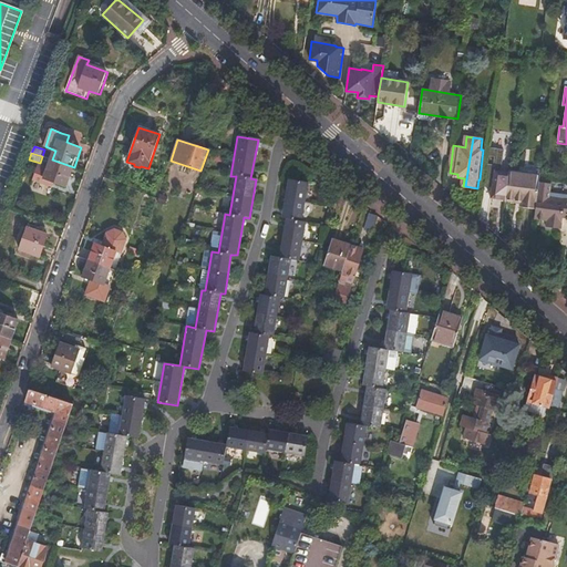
[(74,167),(52,160),(49,168),(40,165),(38,168),(34,179),(50,185),(51,182),(66,187),(74,167)]
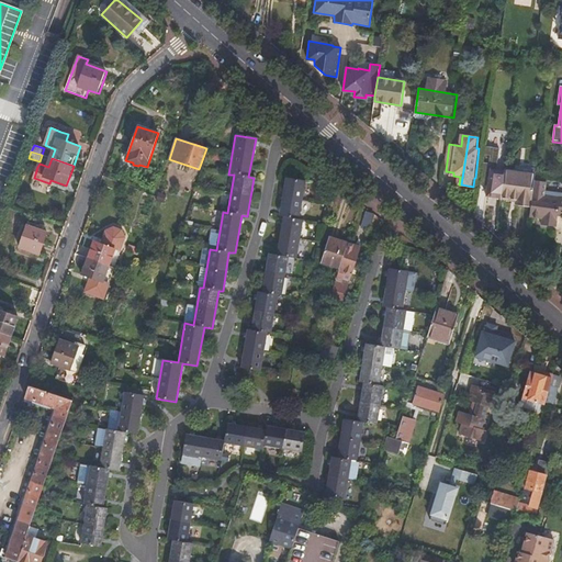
[(505,169),(501,197),(515,199),(515,204),(530,206),(532,190),(535,173),(505,169)]
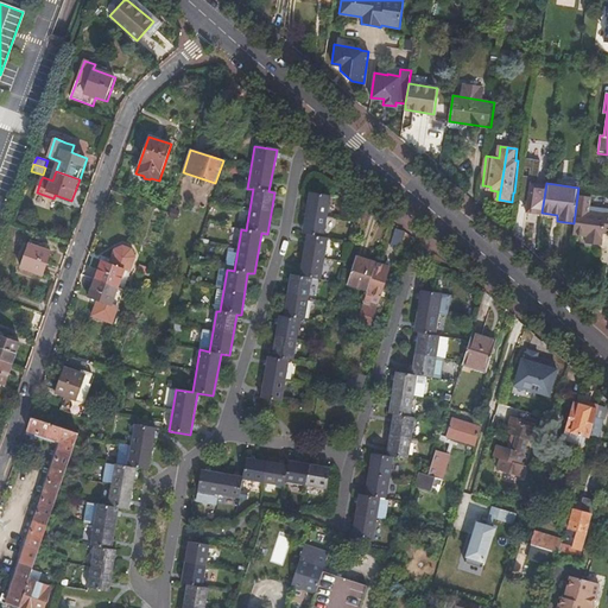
[(259,398),(280,401),(287,360),(291,360),(297,318),(303,320),(310,278),(318,279),(322,258),(331,260),(335,239),(325,238),(321,236),(328,195),(308,191),(301,234),(303,234),(297,276),(287,274),(282,316),(277,315),(271,356),(266,356),(259,398)]
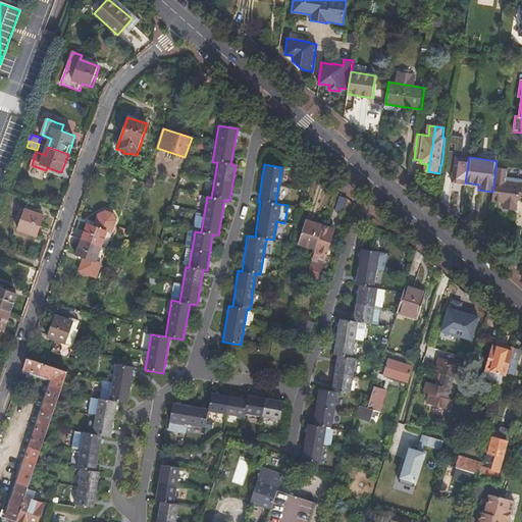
[(492,192),(490,203),(504,204),(503,210),(516,212),(517,201),(521,201),(521,185),(505,184),(506,178),(494,176),(492,192)]
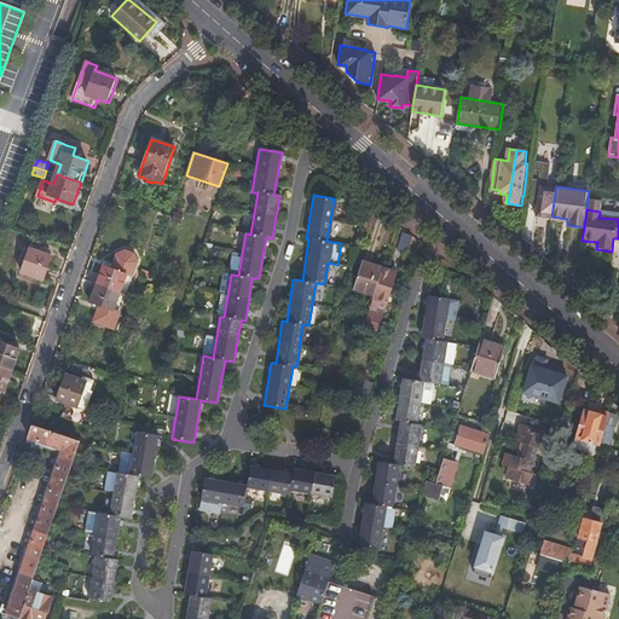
[(398,250),(408,254),(412,236),(403,233),(398,250)]
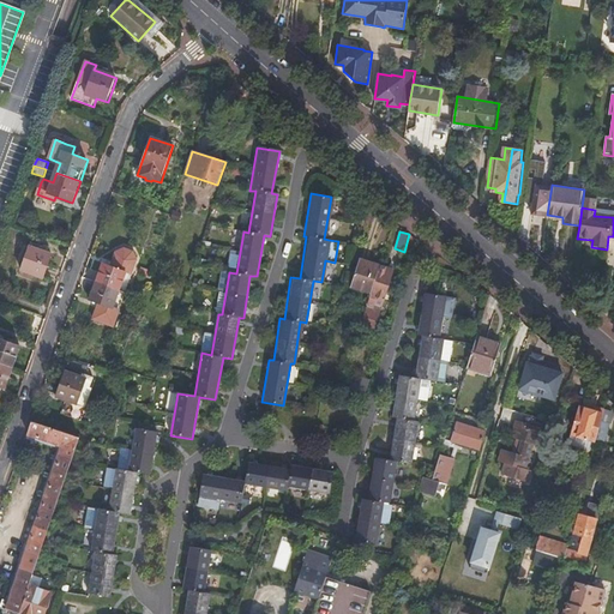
[(22,270),(44,278),(53,254),(30,246),(22,270)]
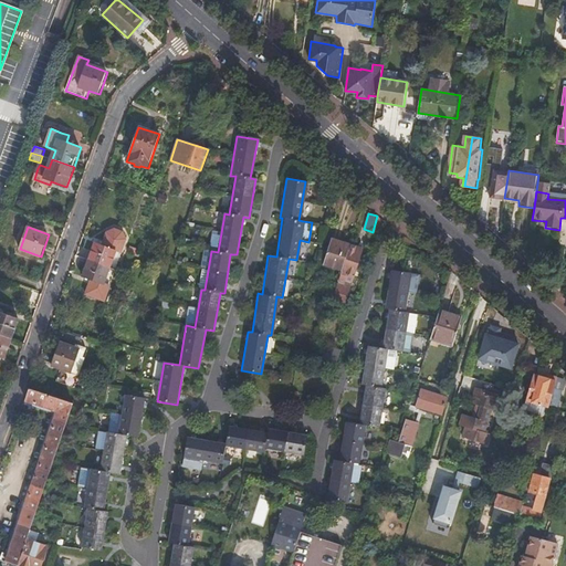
[(95,243),(90,260),(115,270),(121,253),(126,239),(123,231),(114,229),(107,233),(104,242),(102,245),(100,244),(95,243)]
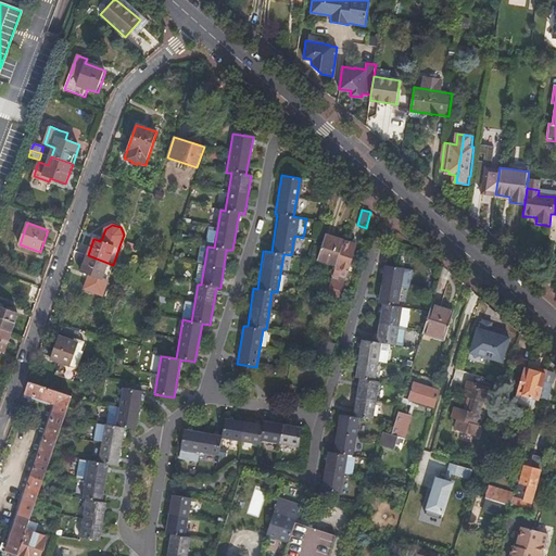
[(337,265),(344,241),(326,235),(318,258),(337,265)]
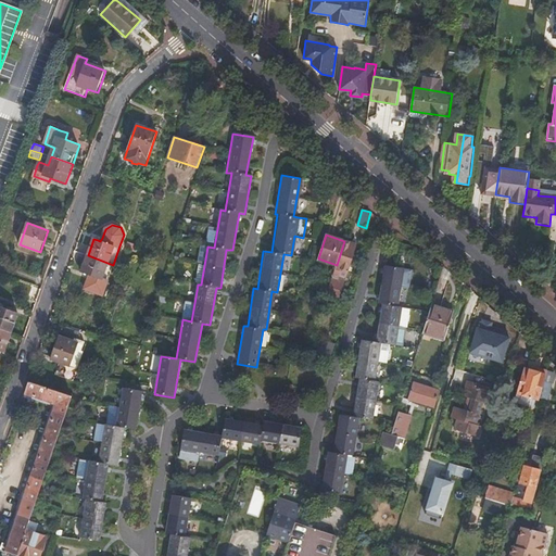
[(352,243),(344,241),(337,265),(335,268),(331,279),(327,294),(339,298),(345,277),(339,275),(340,270),(346,273),(356,242),(353,241),(352,243)]
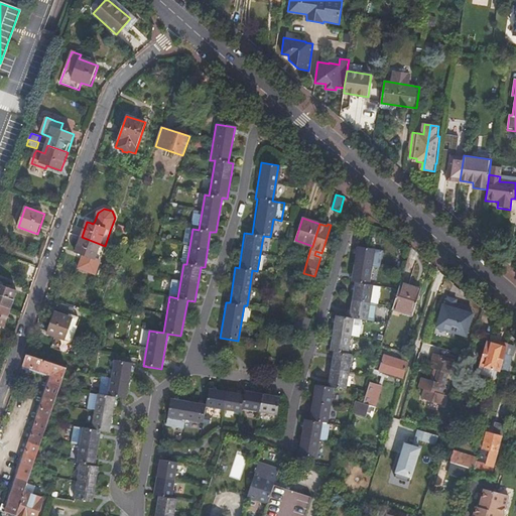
[(105,246),(82,237),(76,253),(84,257),(83,259),(82,259),(79,269),(95,275),(100,262),(100,261),(106,246),(105,246)]
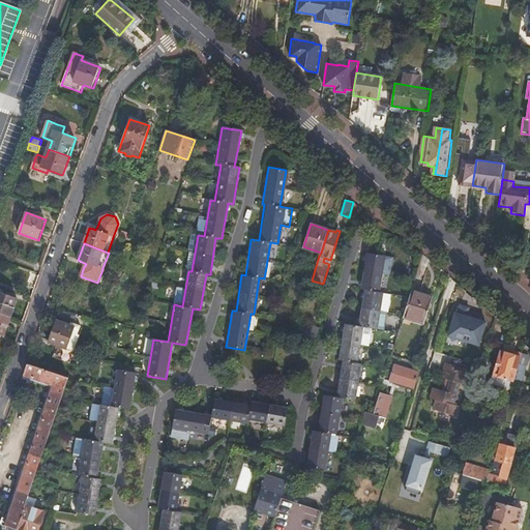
[(305,467),(324,470),(332,434),(335,435),(343,400),(354,402),(361,366),(357,365),(361,346),(369,347),(373,329),(382,331),(386,314),(387,314),(392,296),(378,293),(382,274),(389,275),(393,259),(385,257),(365,253),(359,289),(365,290),(357,327),(346,324),(337,361),(343,362),(336,398),(324,395),(317,431),(313,431),(305,467)]
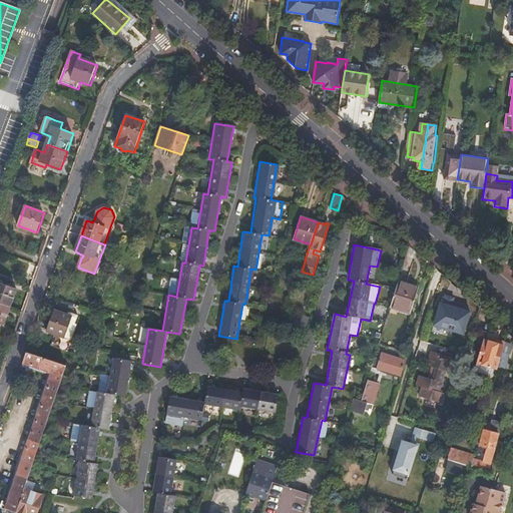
[(419,288),(398,282),(391,308),(411,313),(419,288)]
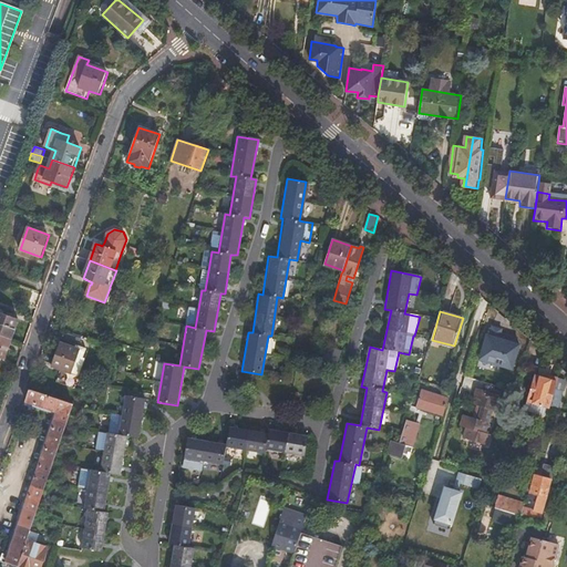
[(0,336),(11,340),(19,319),(0,312),(0,336)]
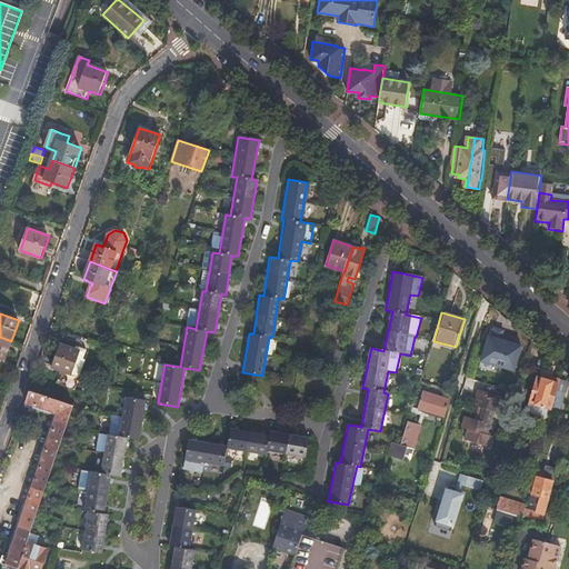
[(481,359),(515,369),(521,347),(517,345),(518,341),(510,339),(511,337),(502,335),(503,331),(493,328),(491,337),(488,337),(481,359)]
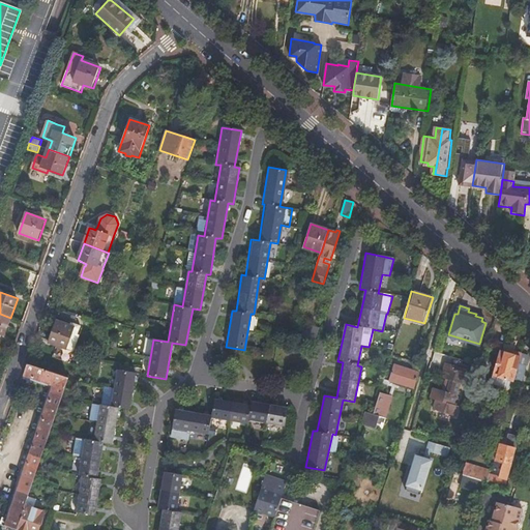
[(63,311),(60,319),(74,323),(75,324),(77,316),(63,311)]
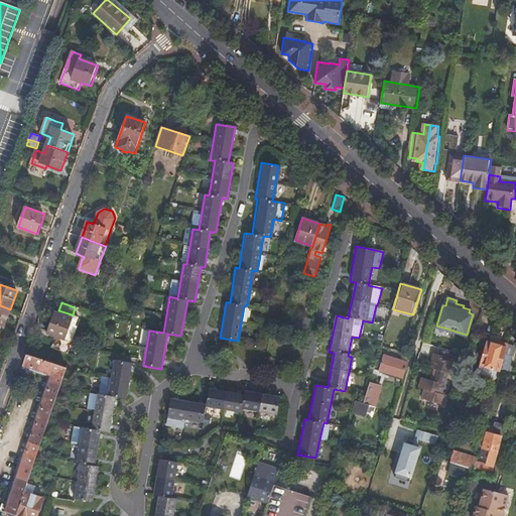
[(0,326),(3,328),(10,309),(0,305),(0,326)]
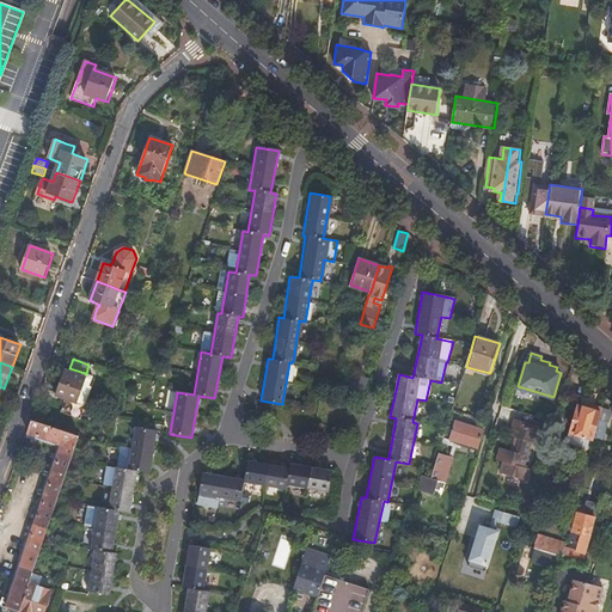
[(85,373),(84,377),(66,371),(56,396),(67,399),(62,412),(81,420),(93,387),(91,387),(95,377),(86,374),(85,373)]
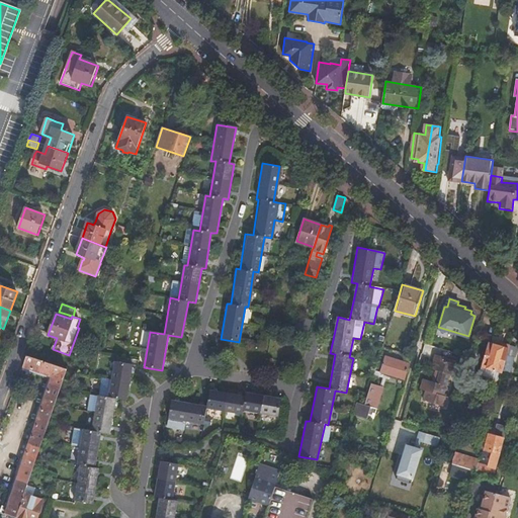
[(507,354),(509,344),(502,342),(500,345),(498,345),(489,342),(479,374),(497,379),(500,371),(502,371),(507,354)]
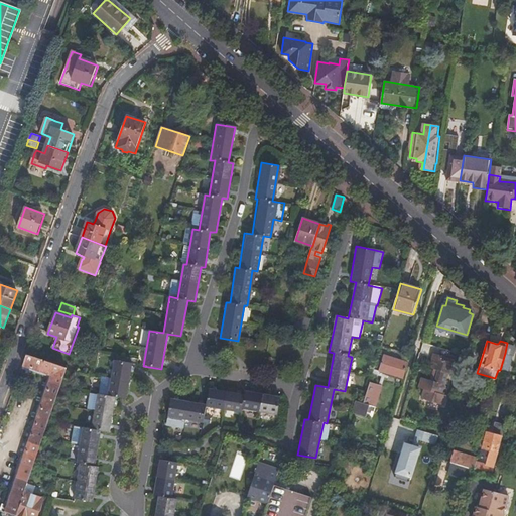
[(511,355),(505,353),(500,370),(506,372),(511,355)]
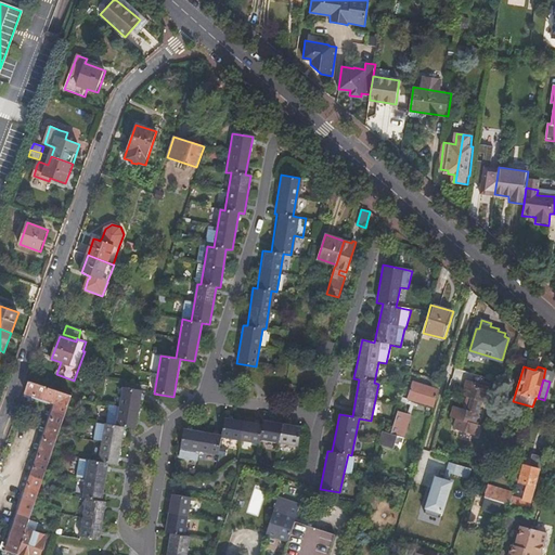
[(73,397),(29,382),(25,392),(37,397),(36,400),(48,404),(49,401),(56,403),(36,463),(33,463),(29,473),(25,482),(9,531),(12,532),(8,544),(4,543),(2,550),(16,554),(17,554),(27,528),(37,500),(73,397)]
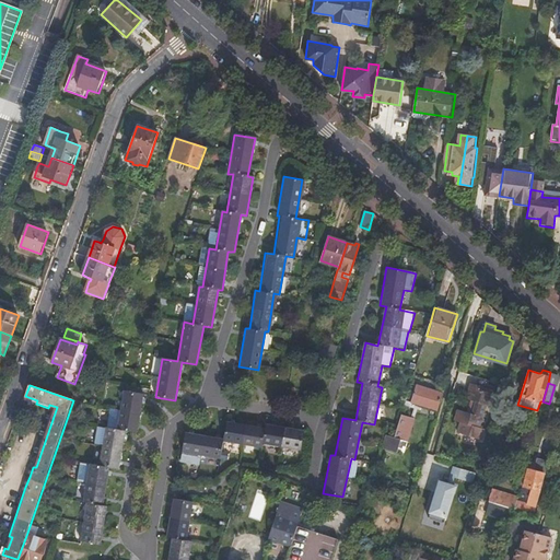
[(436,412),(442,394),(435,392),(416,386),(410,405),(422,408),(436,412)]
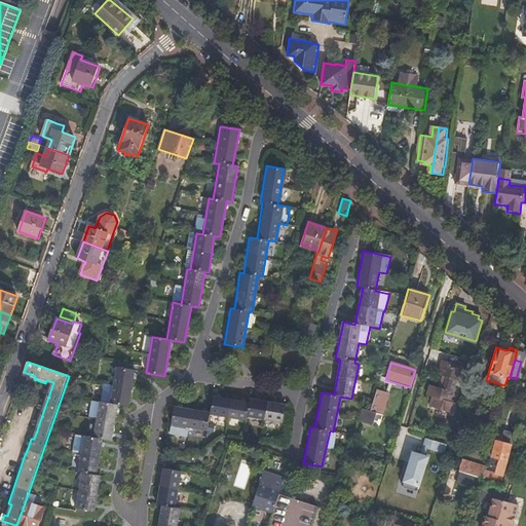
[(448,368),(440,366),(436,379),(442,381),(439,392),(436,391),(433,402),(430,402),(427,411),(450,418),(452,408),(447,407),(454,384),(459,386),(462,376),(447,372),(448,368)]
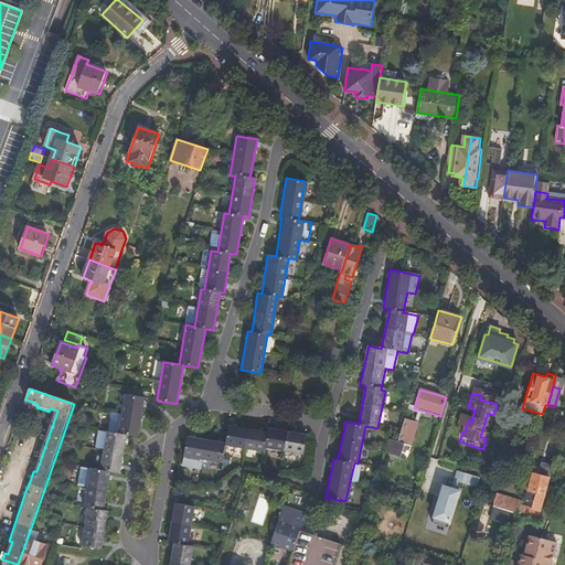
[(146,398),(128,395),(125,395),(121,414),(110,412),(107,432),(98,430),(95,448),(104,450),(100,469),(81,466),(77,484),(86,487),(83,507),(88,507),(85,524),(81,544),(100,548),(108,511),(103,510),(110,471),(119,473),(127,434),(138,436),(146,398)]
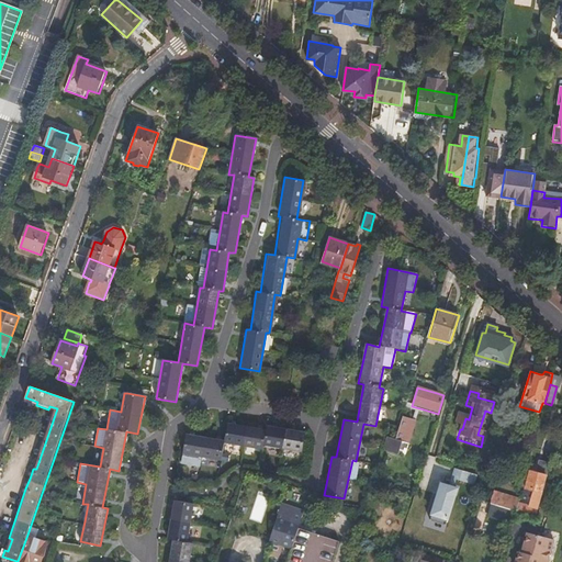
[(412,423),(403,419),(395,442),(386,440),(385,444),(389,445),(386,453),(397,457),(398,452),(403,453),(404,450),(406,451),(418,413),(422,414),(424,409),(412,406),(411,411),(415,412),(412,423)]
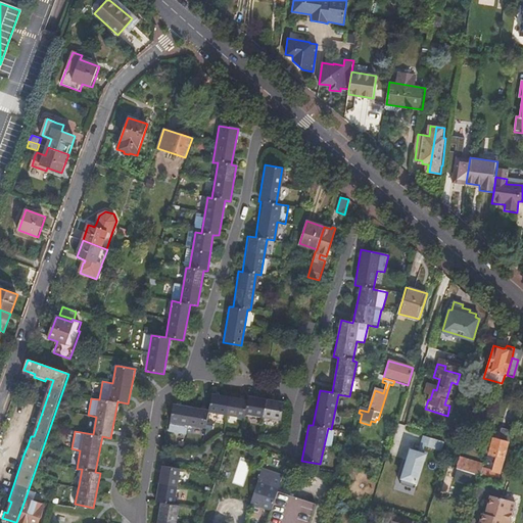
[(428,399),(430,399),(433,389),(426,387),(422,397),(428,399)]
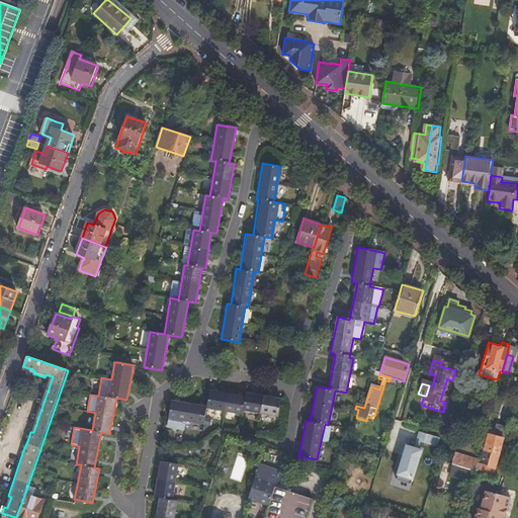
[(167,419),(200,425),(203,409),(240,415),(241,411),(277,417),(279,400),(244,394),(243,397),(207,391),(204,406),(170,401),(167,419)]
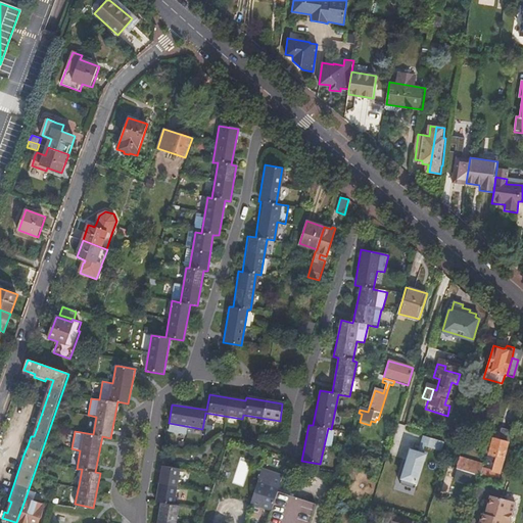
[(498,480),(507,452),(508,441),(493,437),(488,452),(496,454),(490,470),(479,467),(477,474),(498,480)]
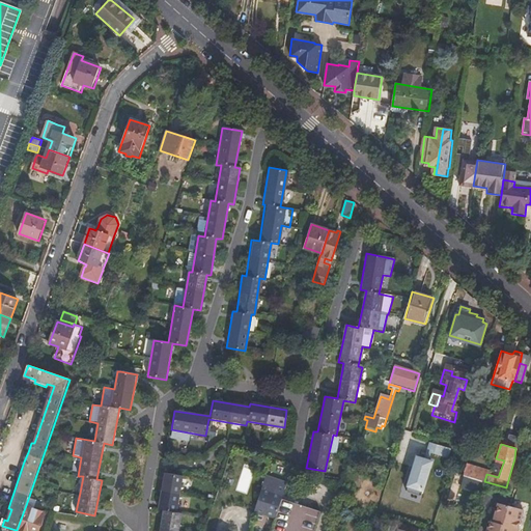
[(428,458),(443,463),(446,453),(431,449),(428,458)]
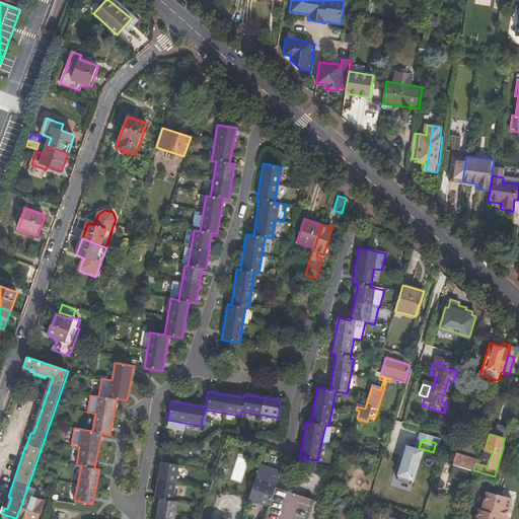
[(454,451),(450,464),(471,470),(473,470),(475,463),(477,458),(454,451)]
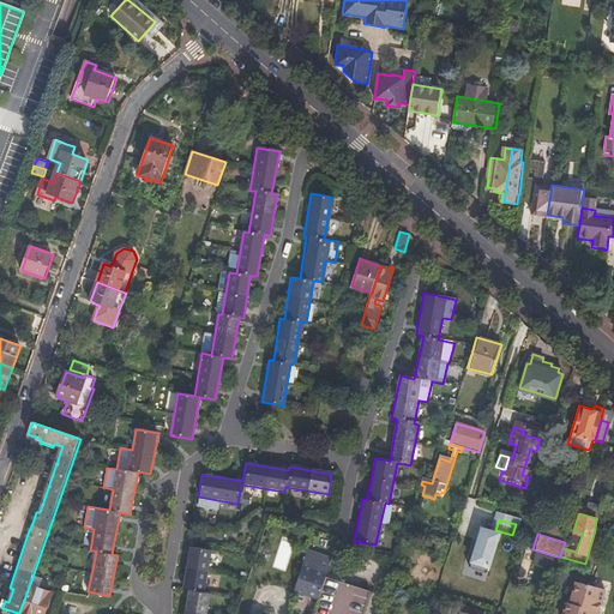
[(480,535),(467,575),(485,579),(497,540),(493,539),(489,537),(480,535)]
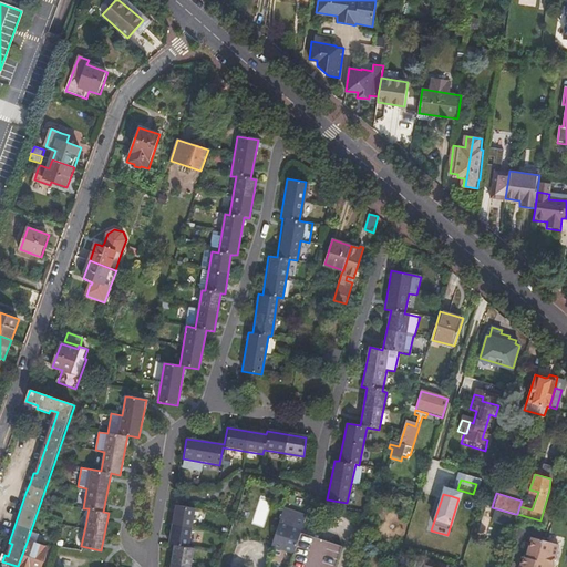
[(188,566),(192,549),(187,548),(194,511),(174,507),(166,545),(172,546),(168,566),(188,566)]
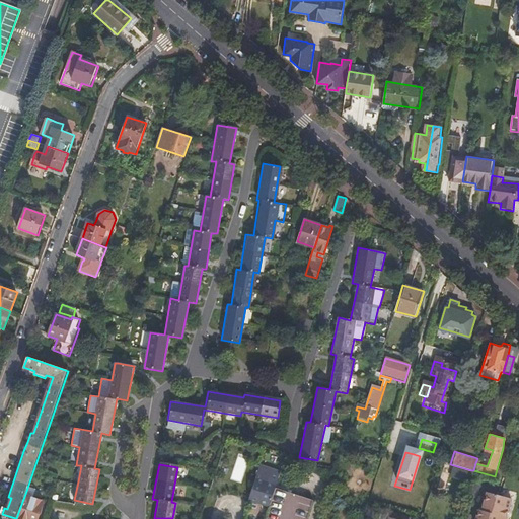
[(279,474),(258,468),(248,501),(269,507),(274,490),(279,474)]
